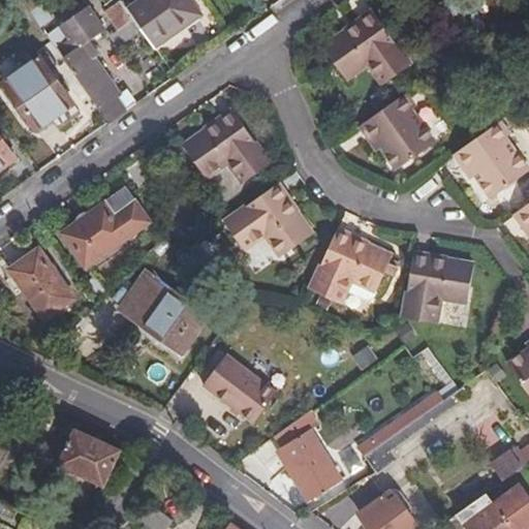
[(22,0),(31,12),(42,5),(38,0),(22,0)]
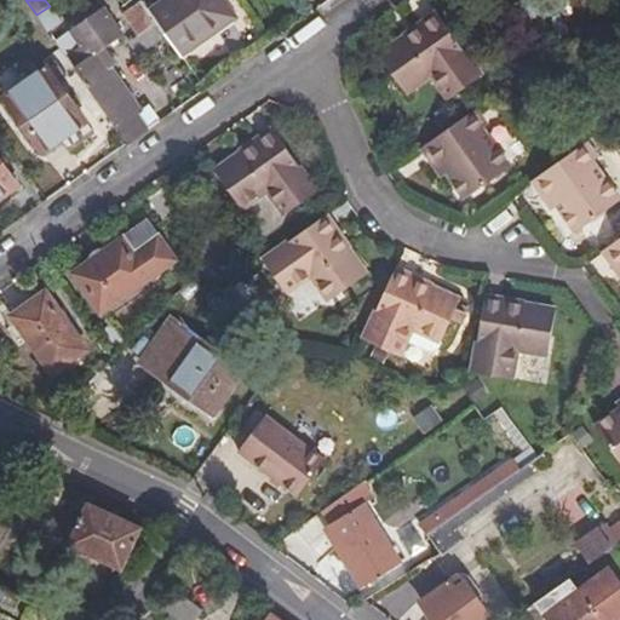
[(220,0),(166,0),(149,12),(155,22),(158,24),(167,38),(178,53),(231,16),(220,0)]
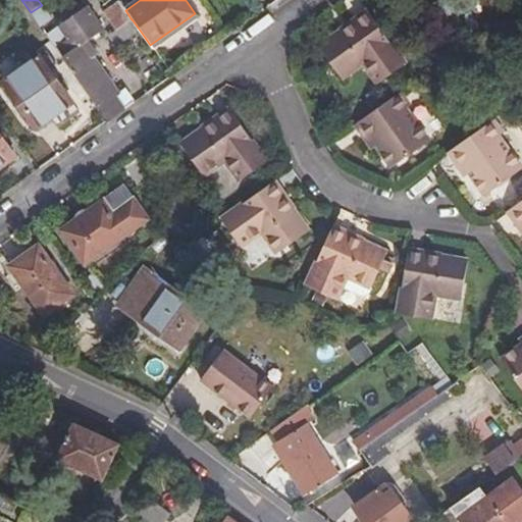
[(405,0),(378,0),(387,12),(405,0)]
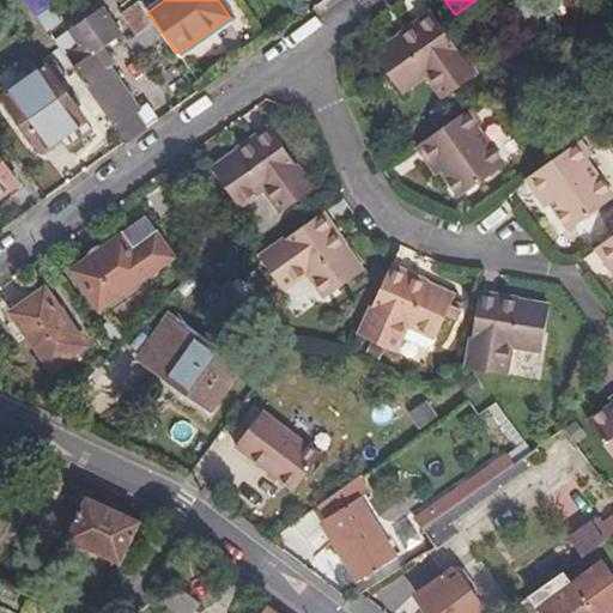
[(147,12),(139,1),(122,13),(135,34),(153,22),(147,12)]
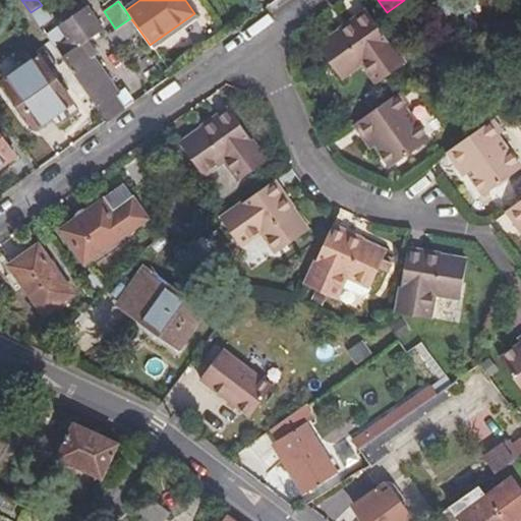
[(44,33),(105,120),(133,101),(124,90),(118,94),(90,56),(96,51),(85,38),(102,26),(85,3),(44,33)]
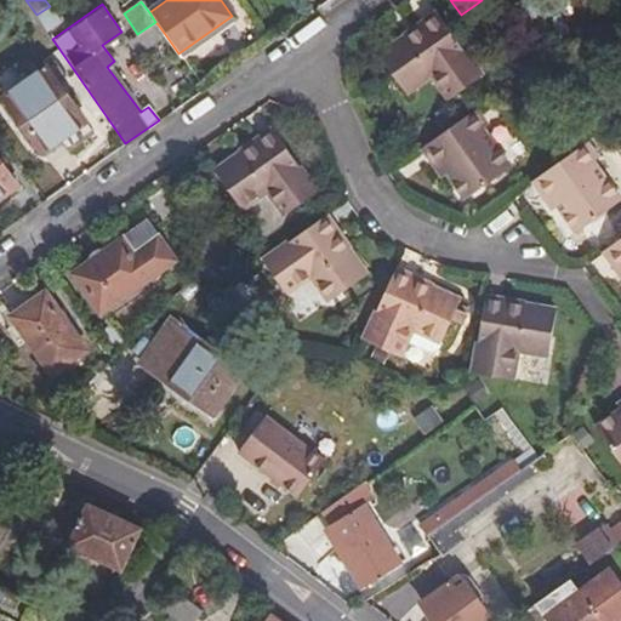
[(405,33),(406,36),(409,40),(443,17),(438,10),(405,33)]
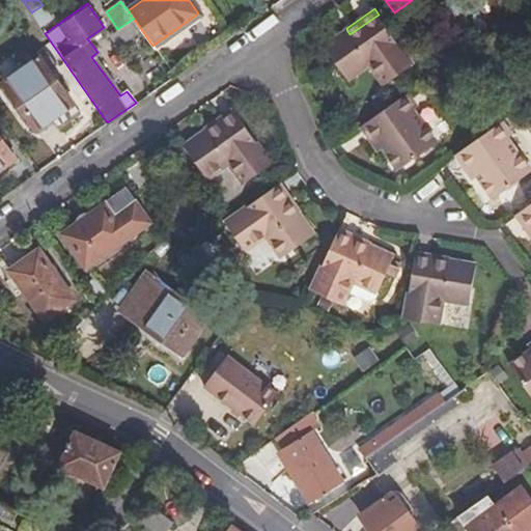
[(390,31),(379,15),(350,34),(347,31),(325,47),(345,75),(369,59),(384,79),(411,60),(399,45),(404,42),(395,28),(390,31)]
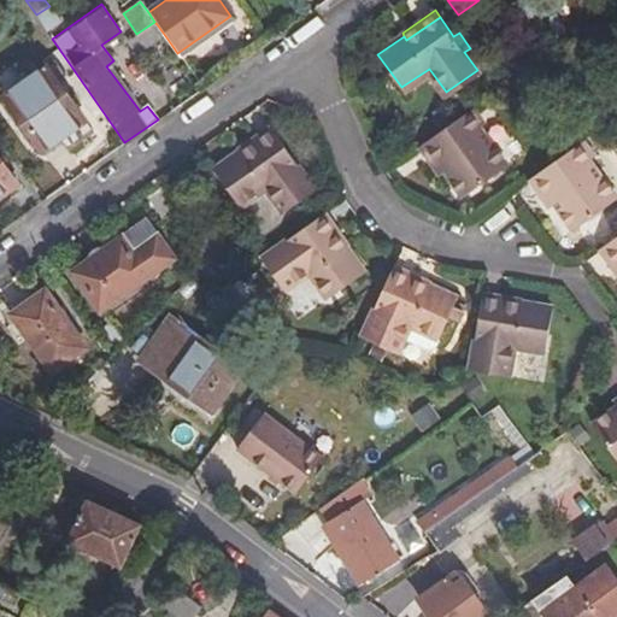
[(166,37),(157,24),(128,42),(137,56),(166,37)]
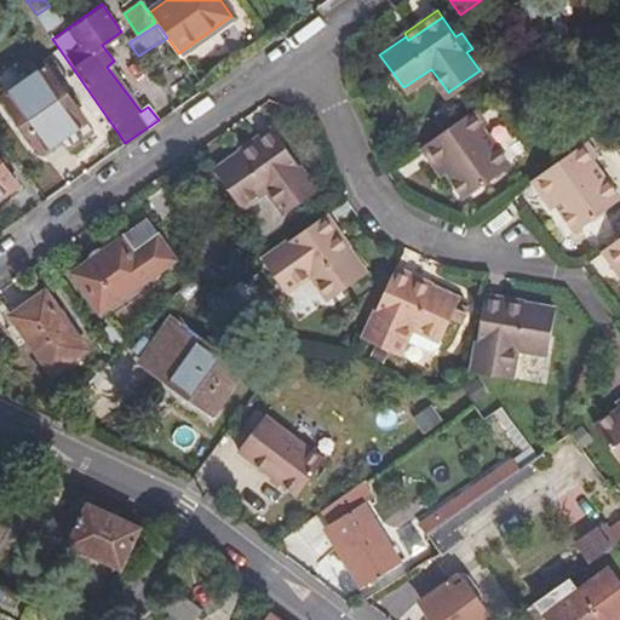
[(47,68),(3,97),(41,150),(81,120),(47,68)]
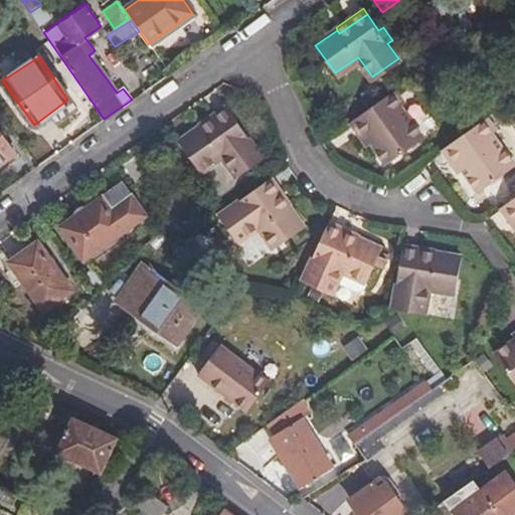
[(364,133),(369,141),(383,162),(419,137),(398,106),(402,103),(394,90),(348,122),(358,137),(364,133)]
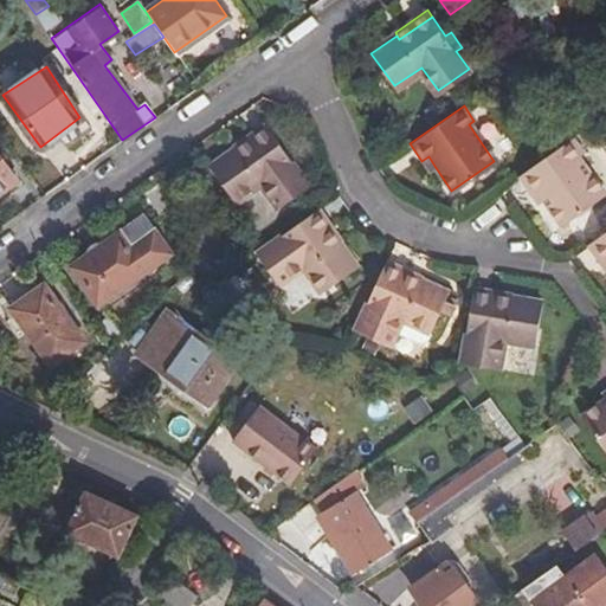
[(233,147),(236,149),(238,153),(269,131),(264,124),(233,147)]
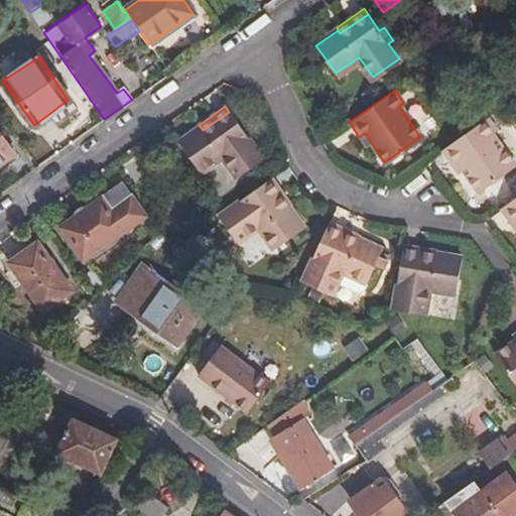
[(263,160),(229,112),(203,130),(201,127),(177,142),(199,172),(220,159),(234,179),(263,160)]
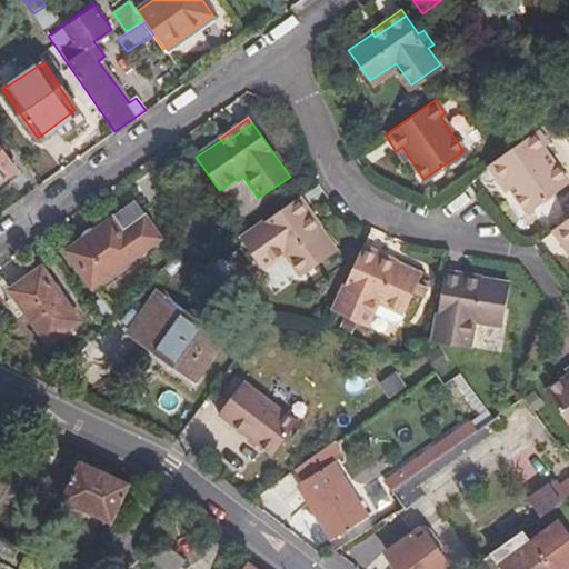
[(492,178),(498,182),(505,178),(509,186),(526,210),(565,183),(541,148),(546,145),(537,130),(486,167),(492,178)]
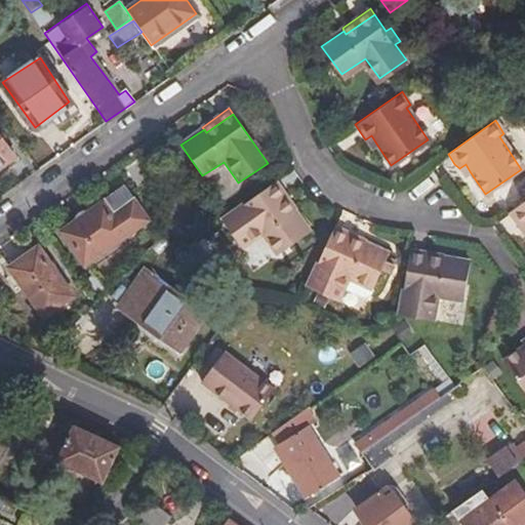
[(0,163),(13,155),(0,135),(0,163)]
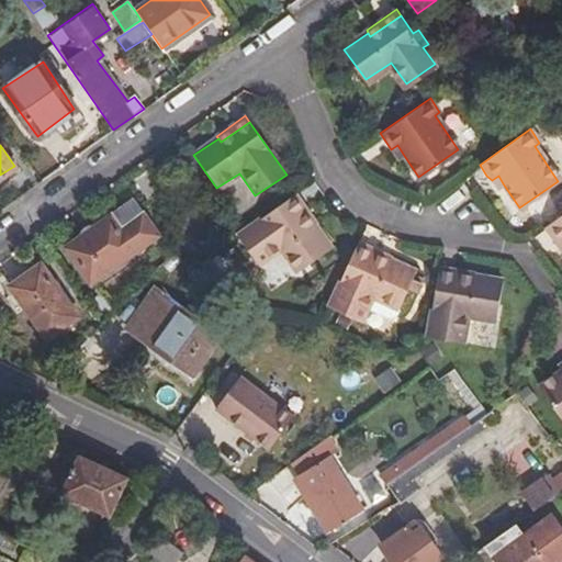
[(397,145),(391,149),(396,158),(403,154),(397,145)]
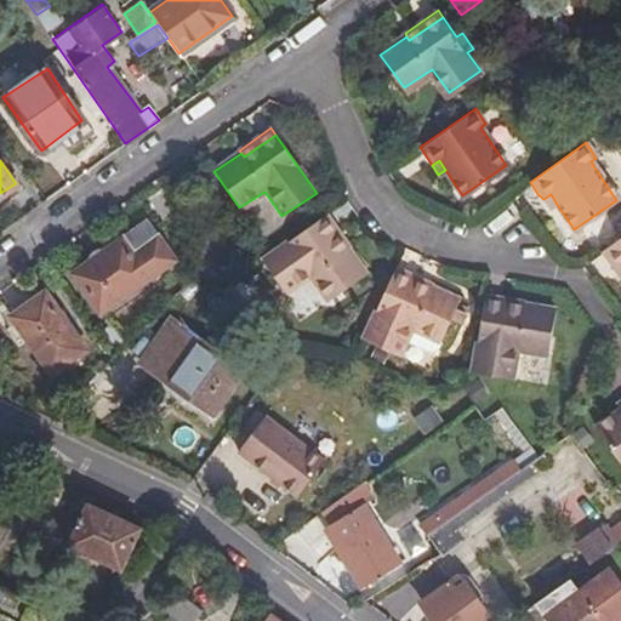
[(551,194),(543,199),(550,206),(556,203),(551,194)]
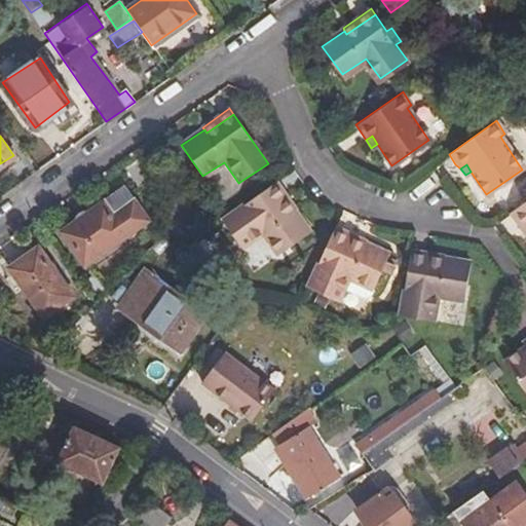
[(276,181),(269,186),(290,214),(294,210),(296,209),(276,181)]
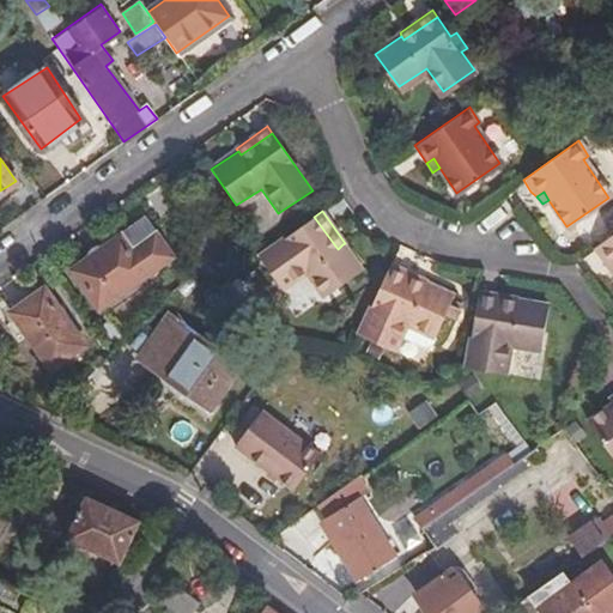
[(338,249),(314,217),(259,256),(284,291),(309,274),(326,297),(363,273),(343,244),(338,249)]
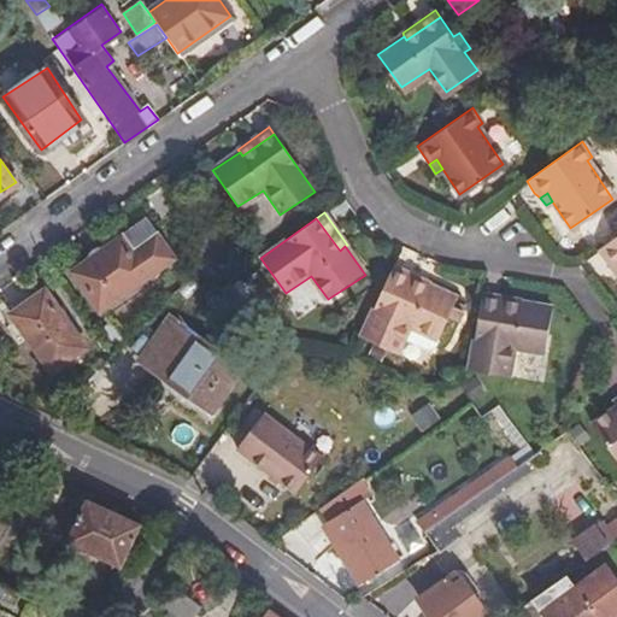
[(72,268),(98,305),(148,271),(123,234),(72,268)]
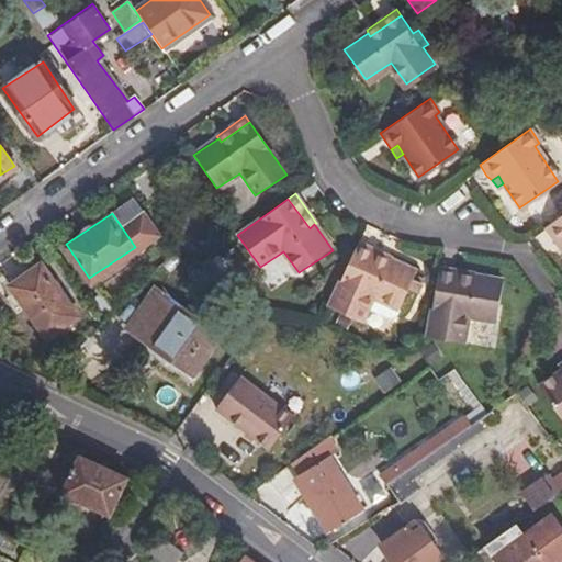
[(561,213),(544,226),(555,242),(560,237),(561,239),(561,213)]
